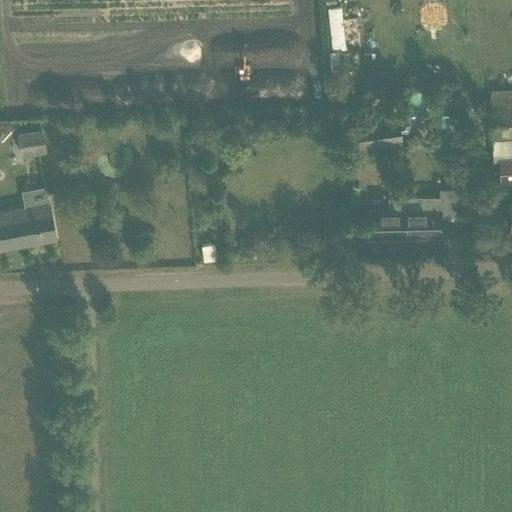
[(341,6),(327,8),(331,47),(345,46),(341,6)]
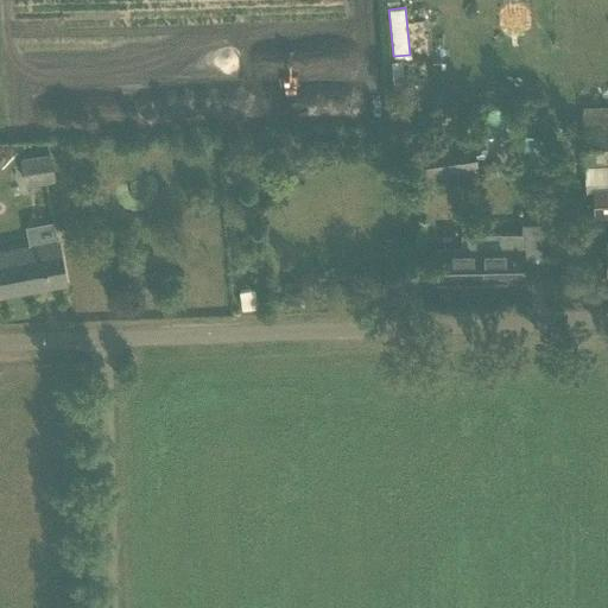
[(607,121),(581,124),(582,166),(607,165),(607,121)]
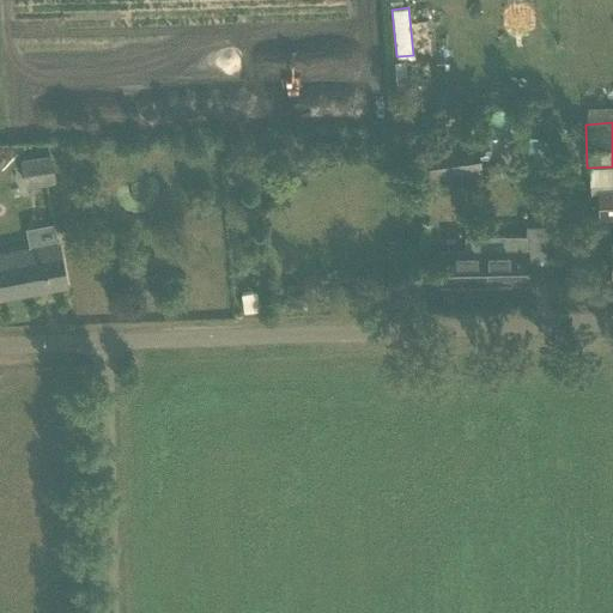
[(455,147),(428,150),(430,178),(459,175),(455,147)]
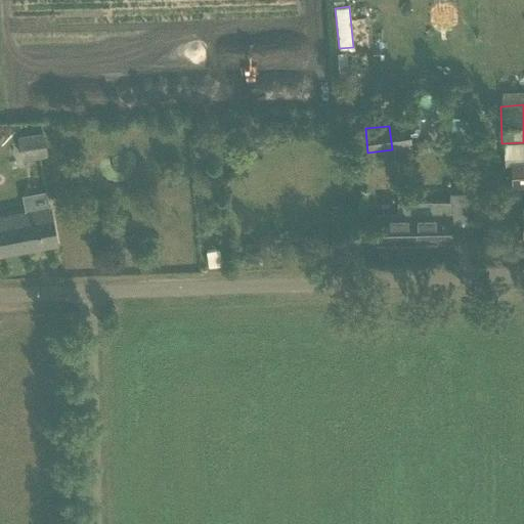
[(17,137),(22,159),(45,156),(42,133),(17,137)]
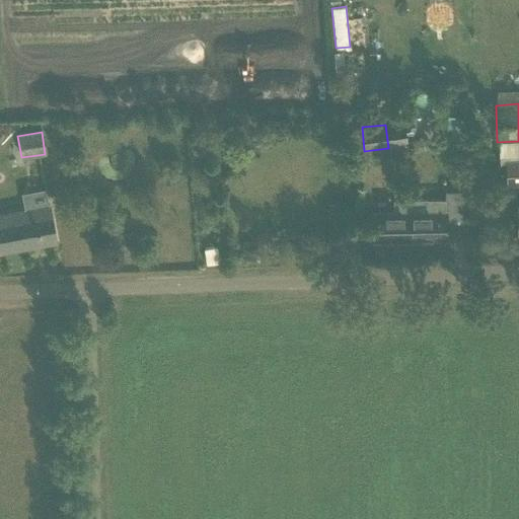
[(424,139),(408,142),(409,147),(413,146),(414,152),(426,150),(424,139)]
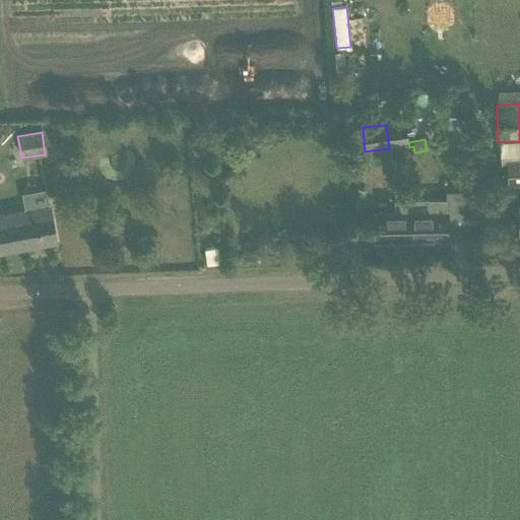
[(519,163),(507,163),(507,185),(519,184),(519,202),(518,202),(519,234),(519,163)]
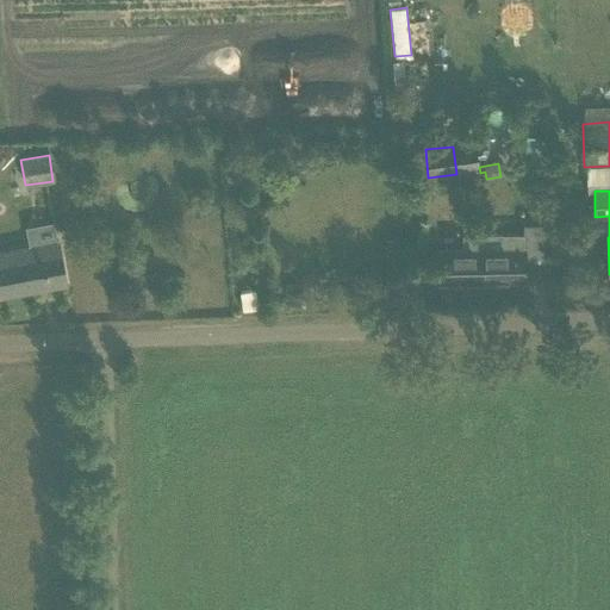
[(526,284),(524,246),(524,235),(461,235),(461,247),(436,248),(437,286),(526,284)]
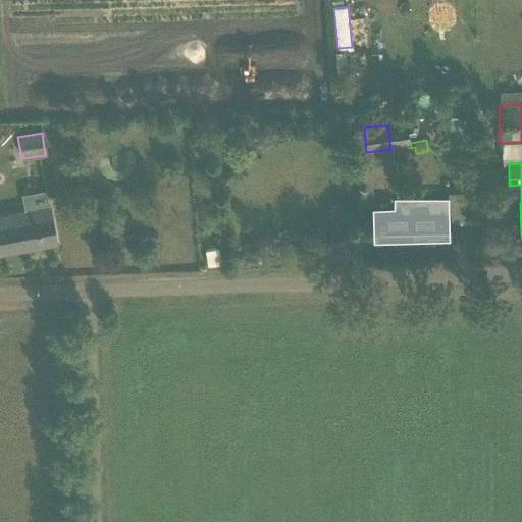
[(0,254),(57,244),(51,210),(0,218),(0,254)]
